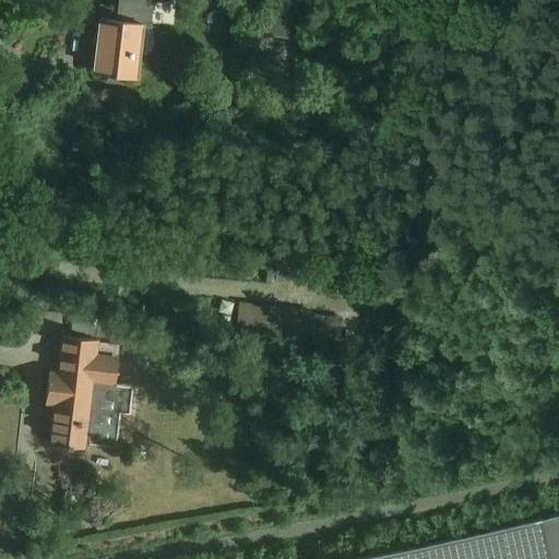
[(91,72),(138,79),(140,56),(151,57),(152,45),(157,44),(157,33),(155,25),(151,26),(153,0),(117,0),(116,21),(97,18),(91,72)]
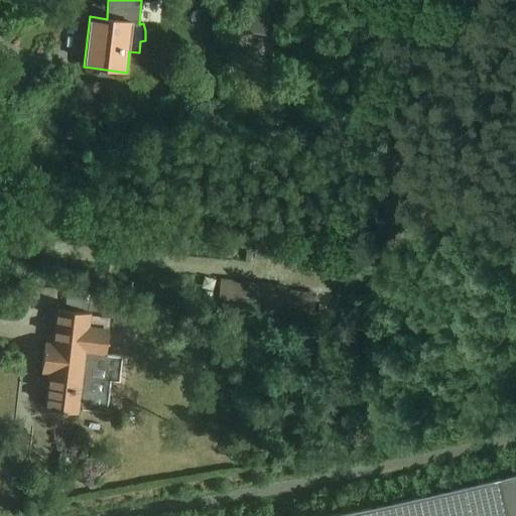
[(240,33),(277,37),(278,30),(284,31),(287,11),(280,11),(280,10),(244,5),(240,33)]
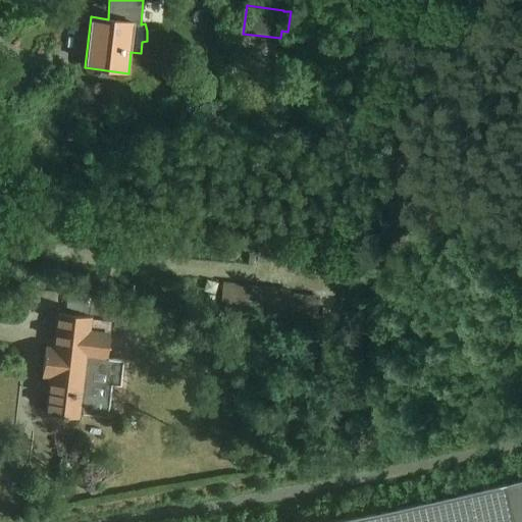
[(360,275),(363,248),(259,237),(257,254),(251,253),(248,267),(256,268),(257,263),(360,275)]
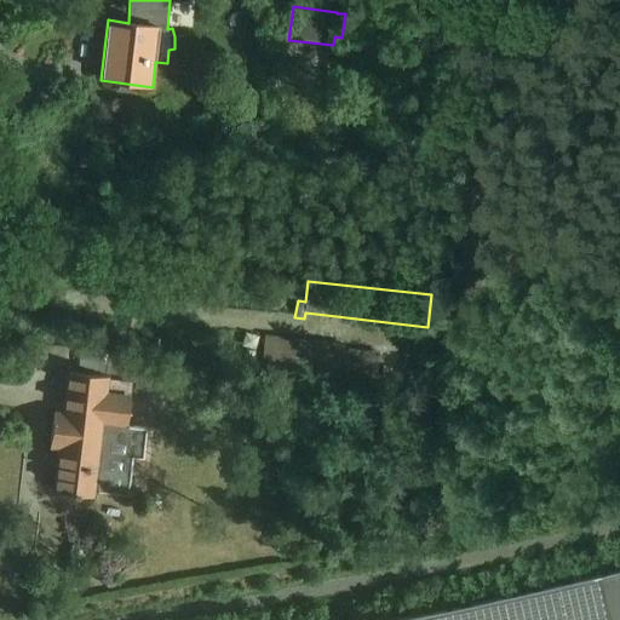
[(262,371),(361,380),(363,350),(344,349),(344,345),(265,338),(262,371)]
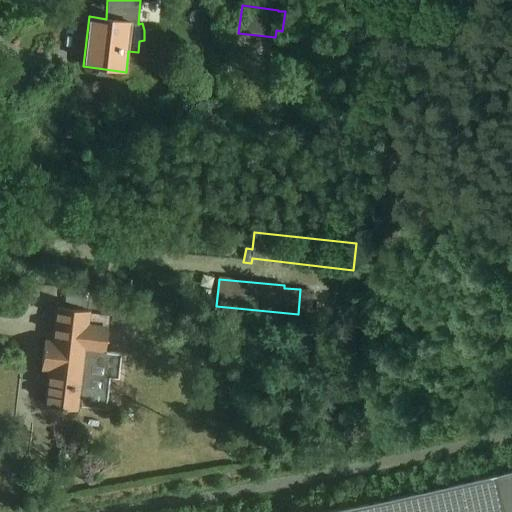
[(61,298),(80,300),(81,291),(62,289),(61,298)]
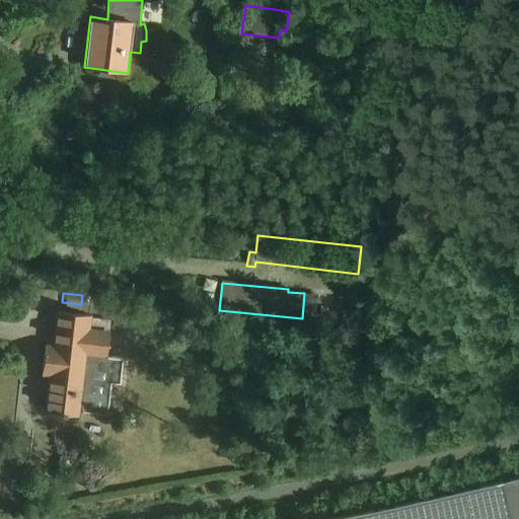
[(81,414),(107,417),(112,384),(121,385),(123,359),(106,358),(109,330),(91,329),(92,317),(57,312),(52,346),(46,346),(42,377),(49,378),(45,413),(80,418),(81,414)]
